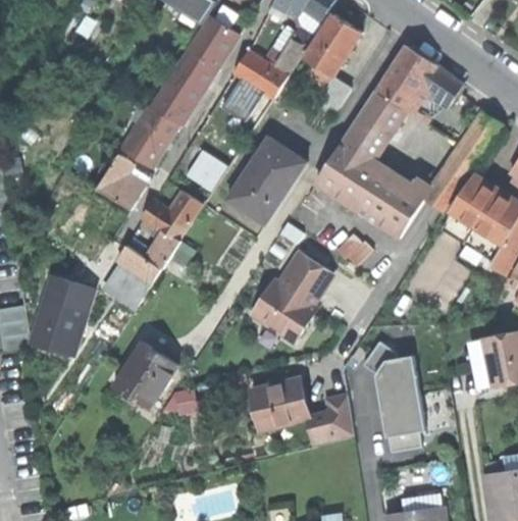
[(288,17),(291,12),(287,9),(290,3),(283,0),(273,0),(270,6),(288,17)]
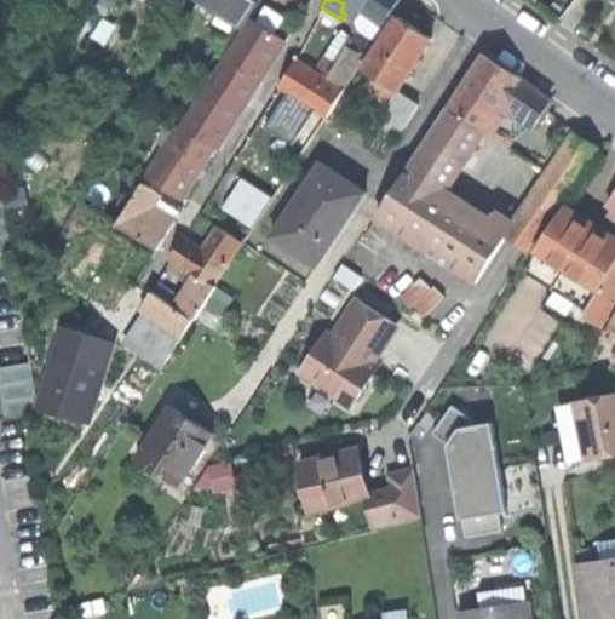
[(337,0),(344,4),(357,12),(379,27),(396,0),(337,0)]
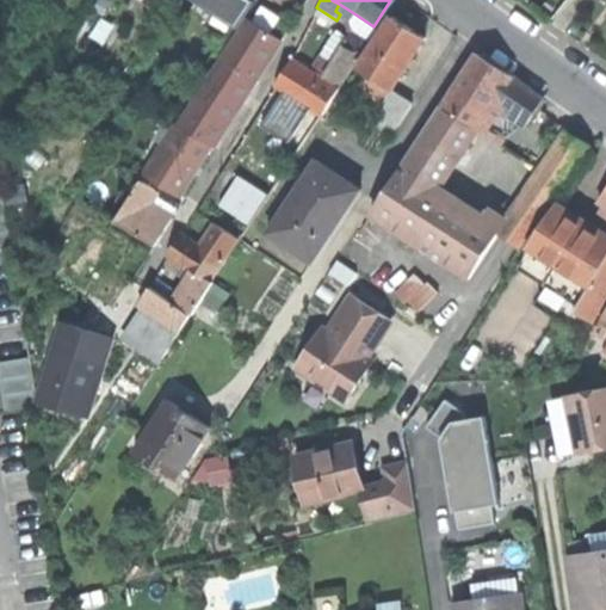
[(340,14),(347,19),(352,12),(339,4),(335,11),(340,14)]
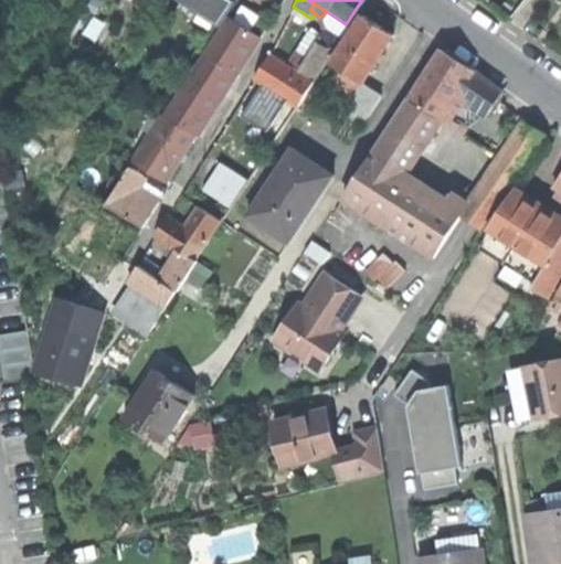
[(321,18),(324,31),(337,39),(346,24),(326,11),(321,18)]
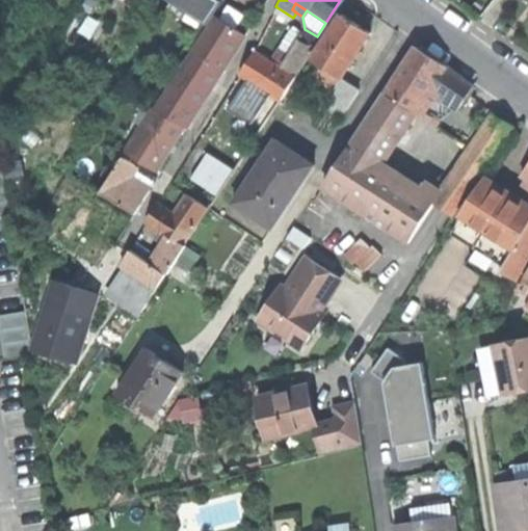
[(310,60),(338,79),(368,33),(352,24),(339,15),(310,60)]
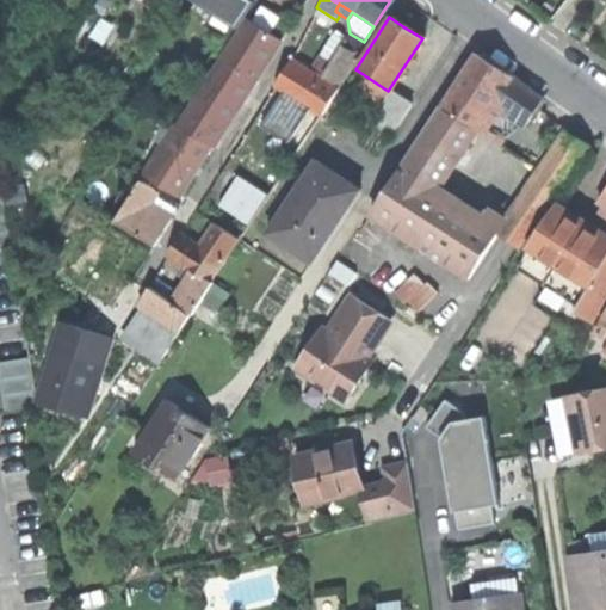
[(241,18),(217,57),(254,81),(273,51),(267,35),(257,28),(241,18)]
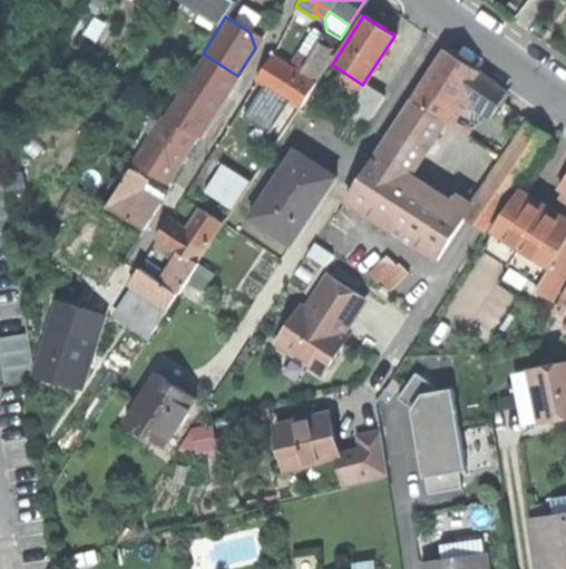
[(310,31),(298,52),(310,59),(319,43),(322,39),(310,31)]
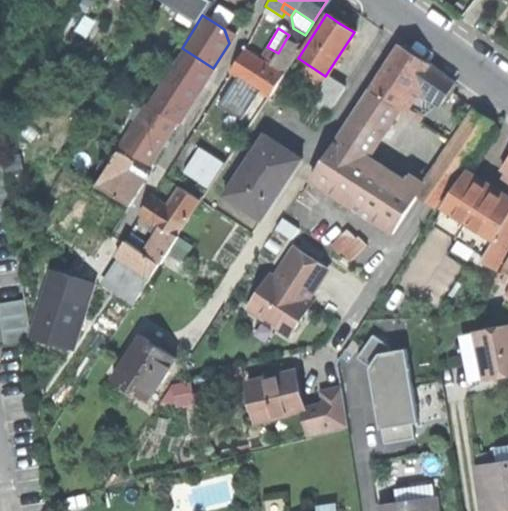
[(293,28),(289,35),(286,39),(298,46),(305,35),(293,28)]
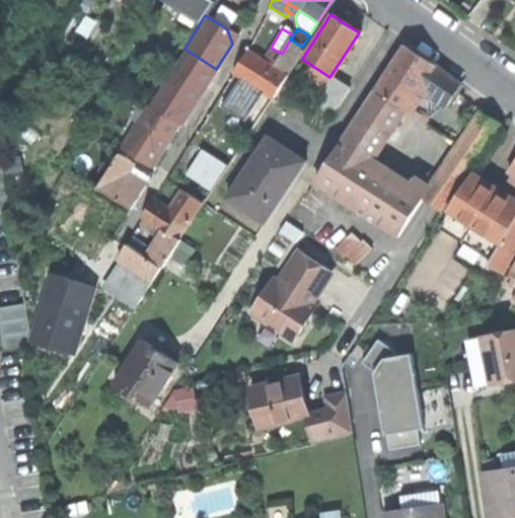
[(282,54),(274,67),(286,75),(302,47),(290,40),(282,54)]
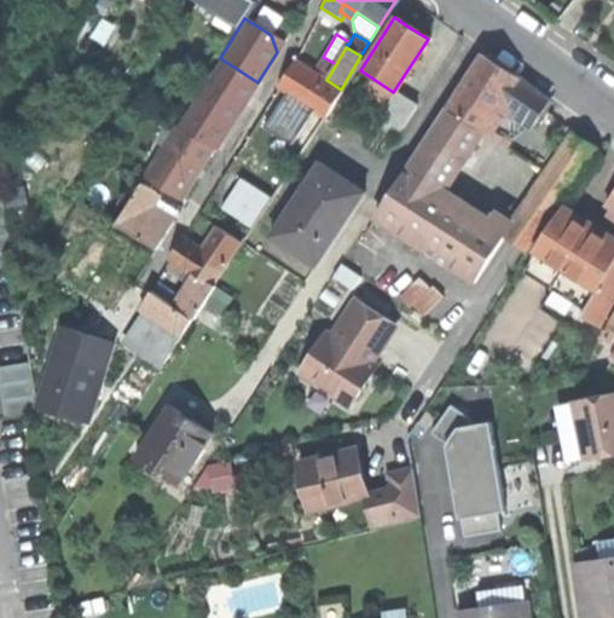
[(445,109),(481,133),(500,104),(517,79),(497,64),(481,55),(445,109)]
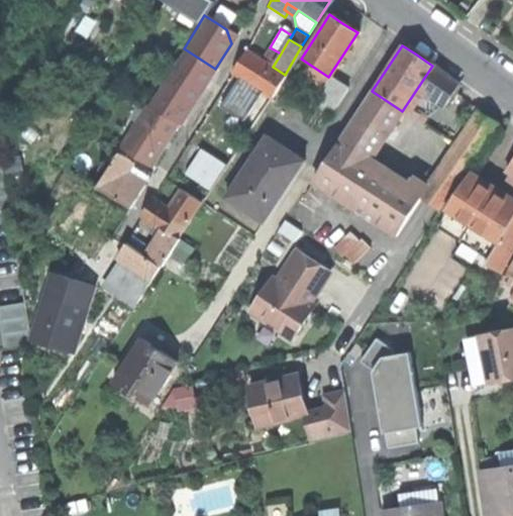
[(270,47),(262,61),(273,67),(281,54),(270,47)]
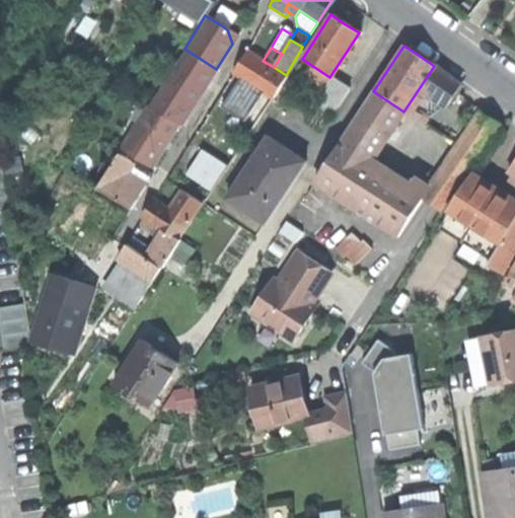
[(185,49),(172,68),(204,88),(216,69),(185,49)]
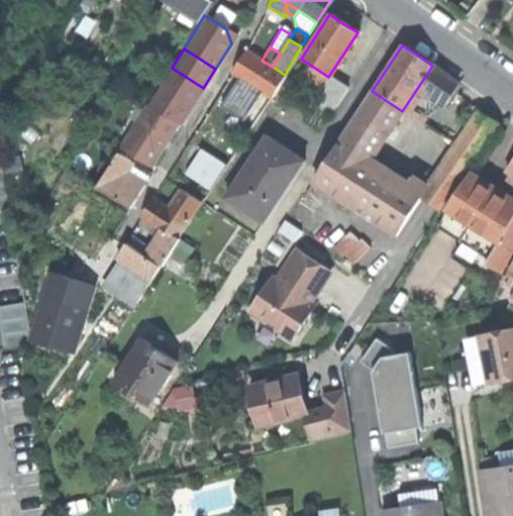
[(230,74),(271,98),(285,75),(273,67),(262,61),(244,50),(237,63),(230,74)]
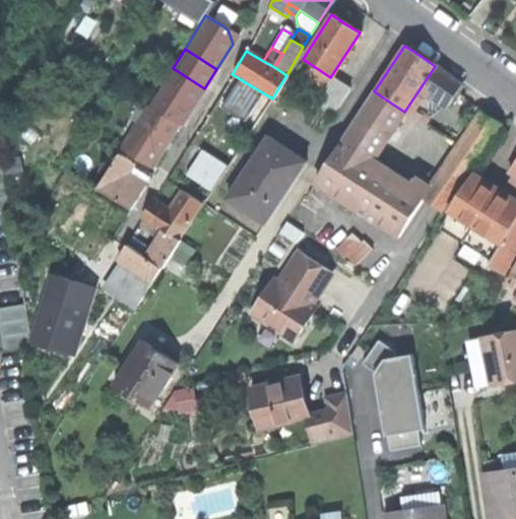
[(459,84),(435,66),(421,87),(447,103),(459,84)]
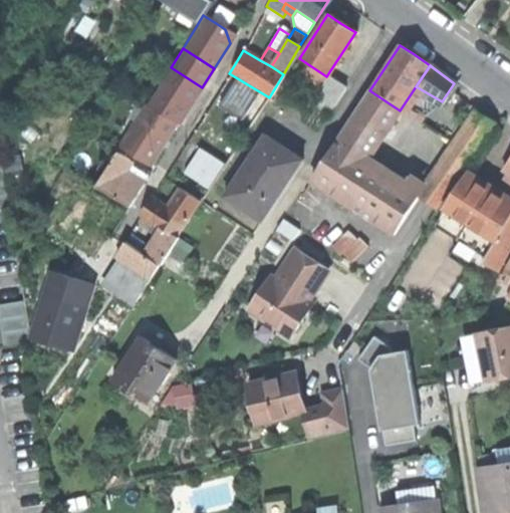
[(175,122),(179,125),(202,87),(171,67),(147,105),(175,122)]
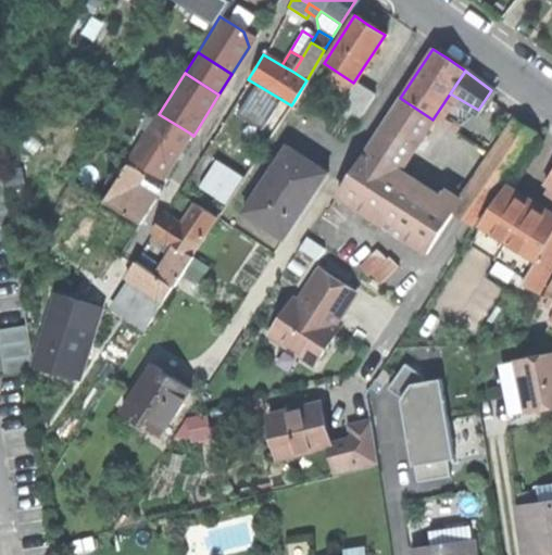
[(373,96),(353,83),(336,109),(355,122),(373,96)]
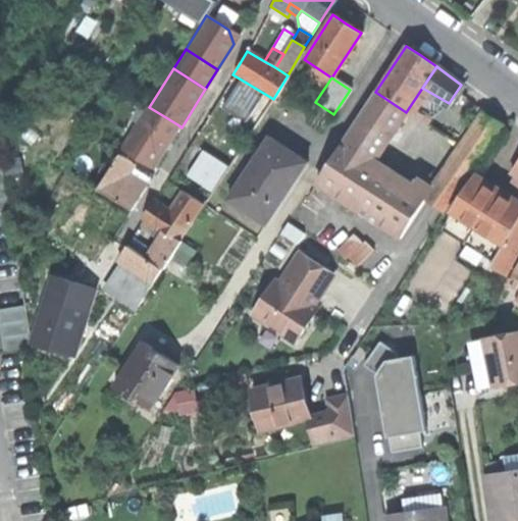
[(371,166),(406,112),(375,92),(341,146),(371,166)]
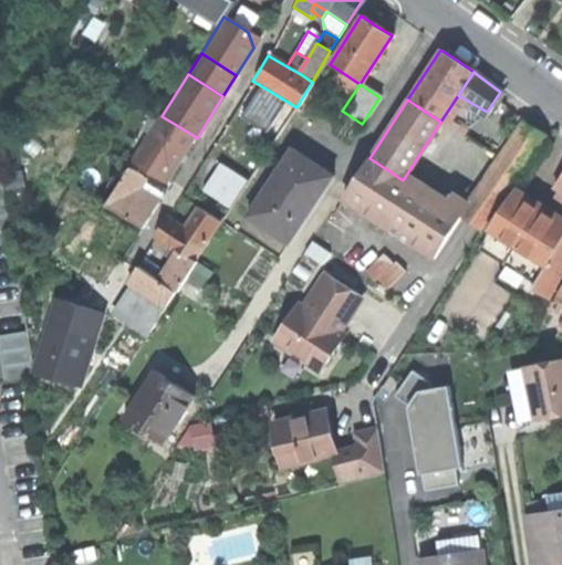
[(177,158),(193,135),(162,116),(133,163),(163,181),(177,158)]
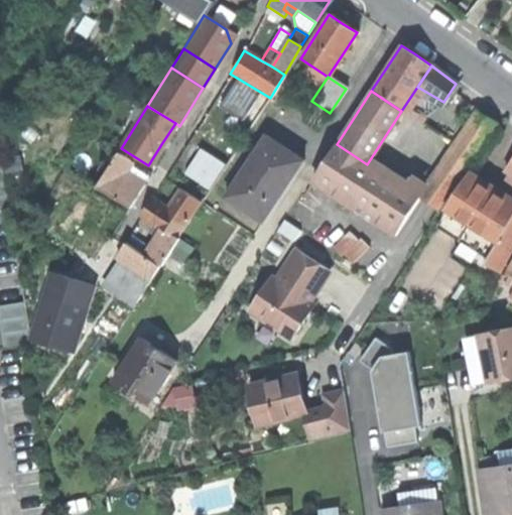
[(236,128),(246,134),(258,114),(248,108),(236,128)]
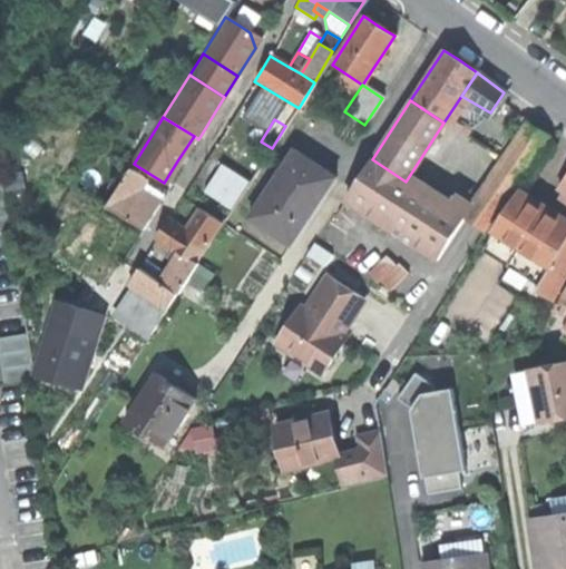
[(464,217),(482,234),(545,136),(524,121),(461,217),(464,217)]
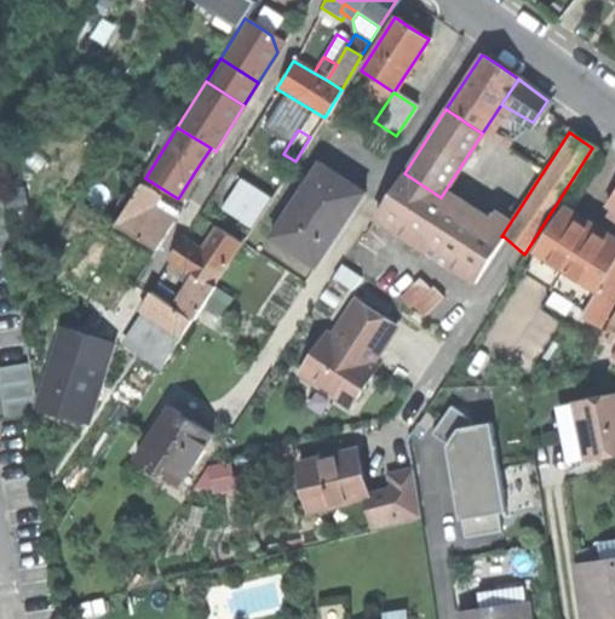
[(270,238),(314,267),(361,194),(346,184),(317,165),(270,238)]
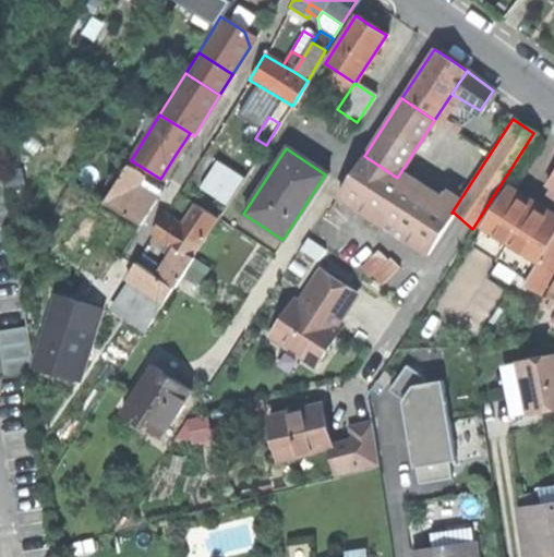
[(452,213),(397,178),(364,156),(338,196),(373,219),(425,253),(452,213)]
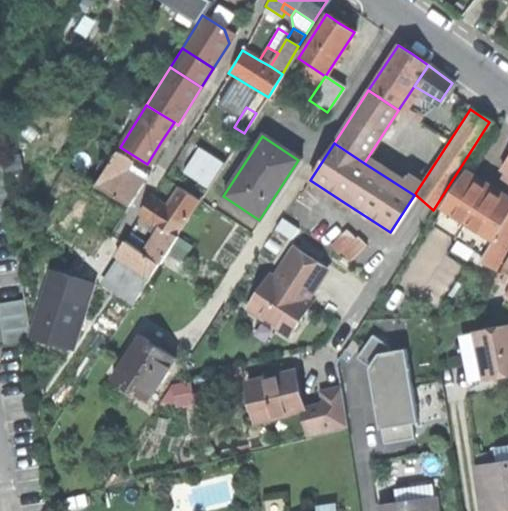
[(183,173),(209,188),(224,162),(198,147),(183,173)]
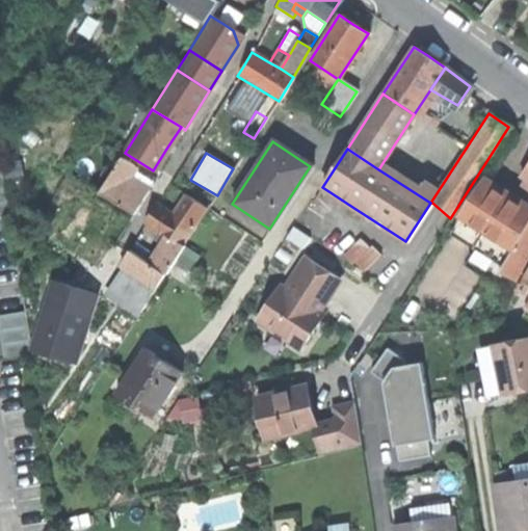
[(0,231),(11,230),(0,159),(0,231)]
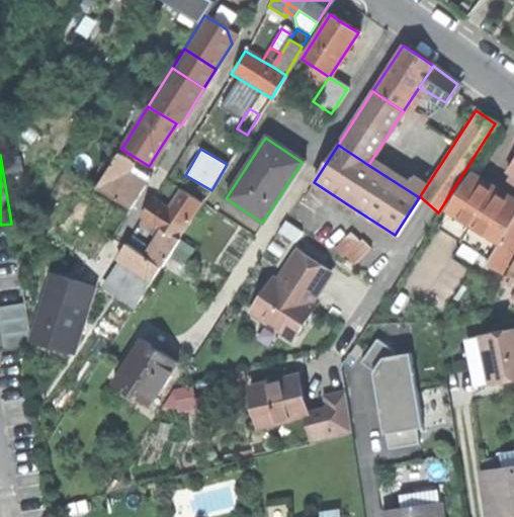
[(111,198),(129,208),(143,186),(122,174),(130,162),(117,155),(96,189),(111,198)]
